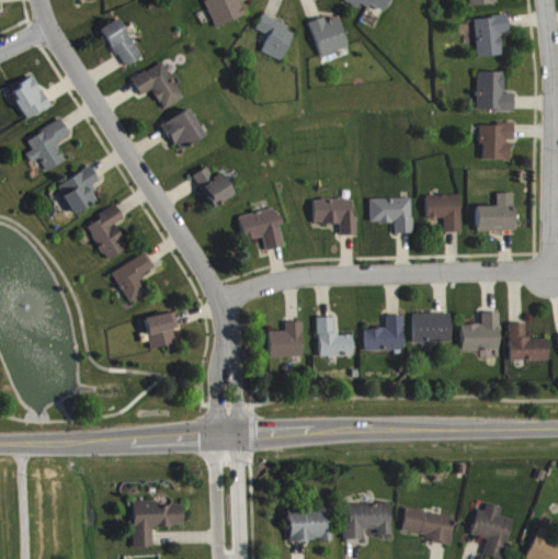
[(246,16),(240,2),(245,0),(205,0),(214,26),(246,16)]
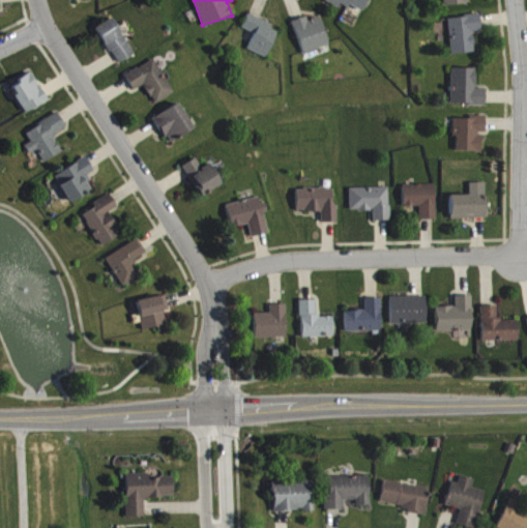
[(360,12),(366,0),(324,0),(324,1),(338,7),(341,2),(360,12)]
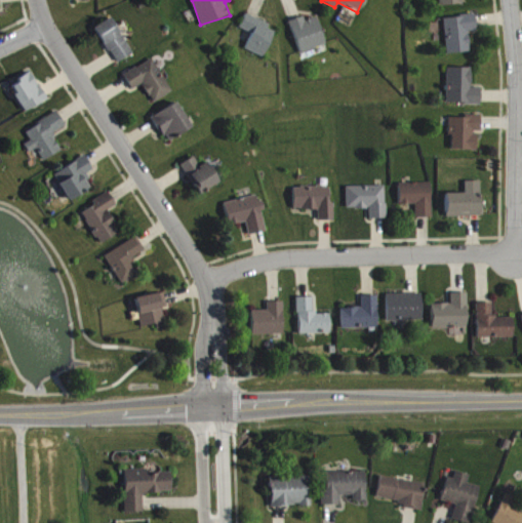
[(263,56),(276,28),(244,14),(238,27),(250,33),(243,48),(263,56)]
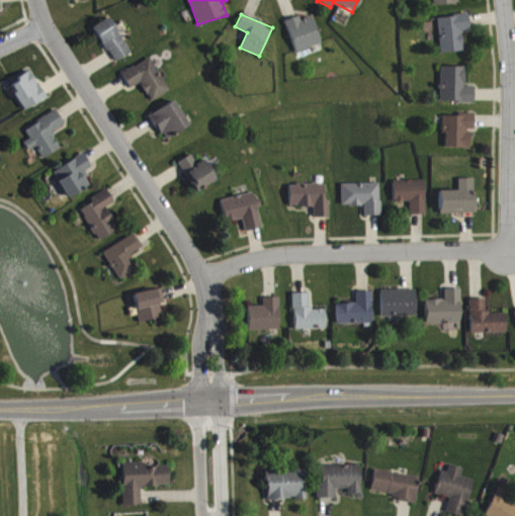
[(469,29),(467,14),(436,18),(440,53),(463,51),(461,30),(469,29)]
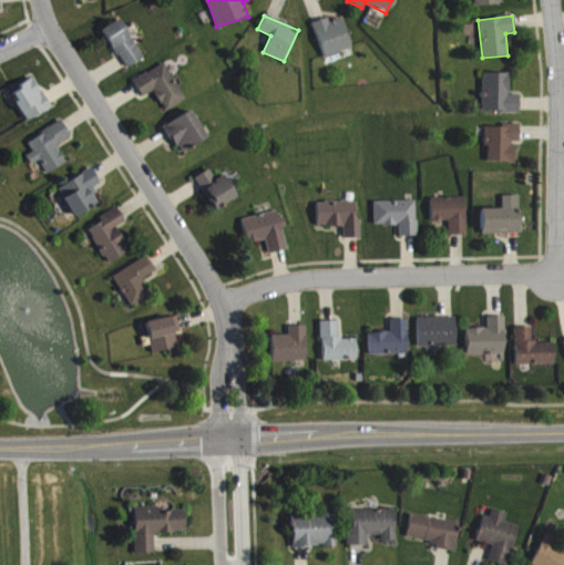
[(351,48),(341,18),(328,22),(327,17),(311,22),(324,57),(351,48)]
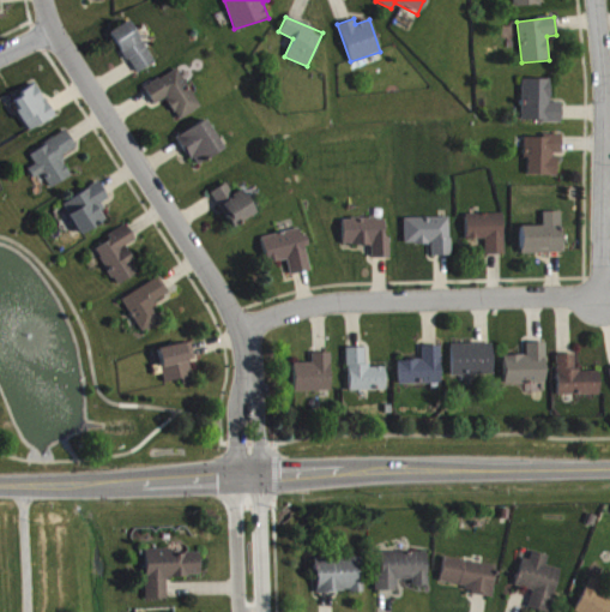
[(110,31),(136,75),(155,63),(130,19),(110,31)]
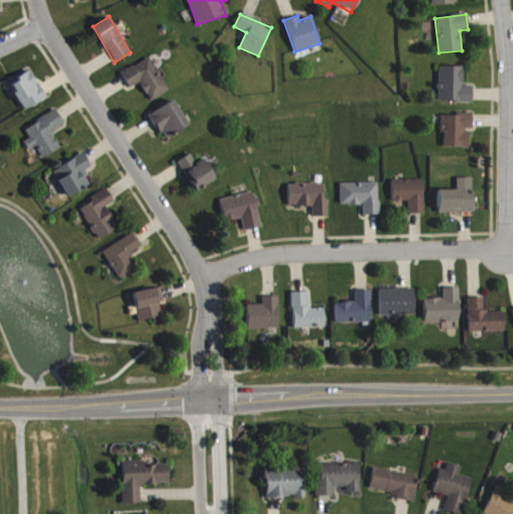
[(139,82),(150,101),(168,90),(149,56),(121,74),(129,88),(139,82)]
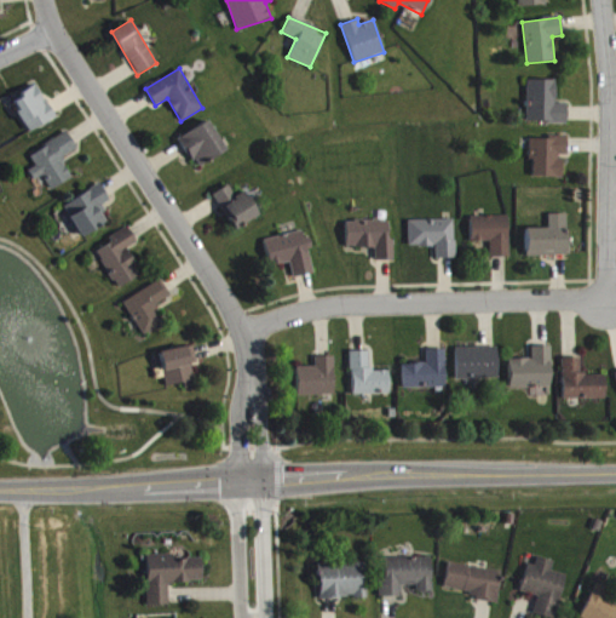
[(556,80),(527,79),(525,122),(566,122),(566,103),(556,103),(556,80)]
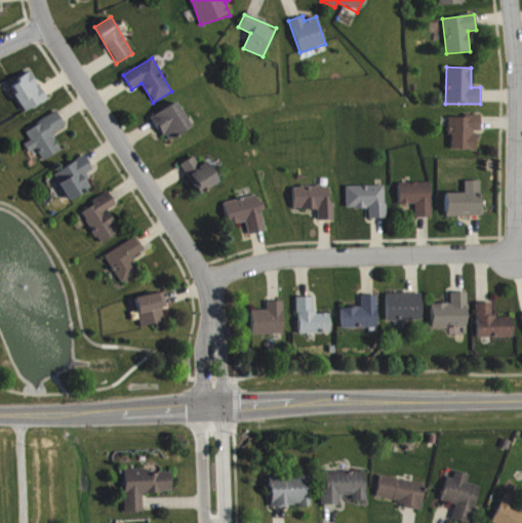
[(9,84),(24,112),(45,101),(31,73),(9,84)]
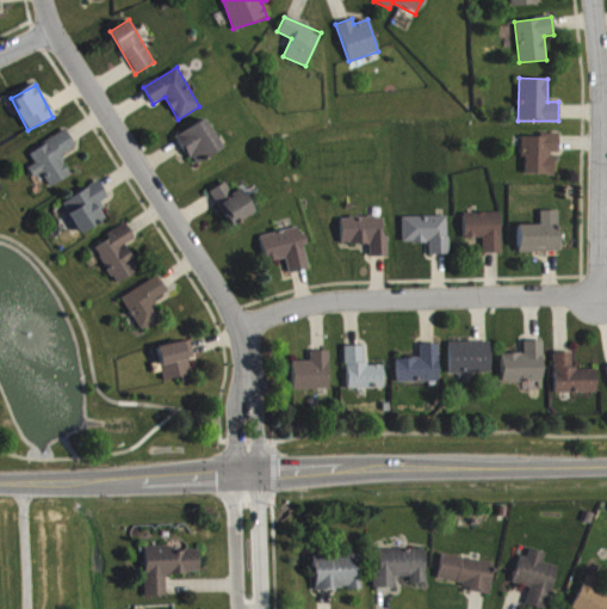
[(175,136),(193,165),(222,147),(204,118),(175,136)]
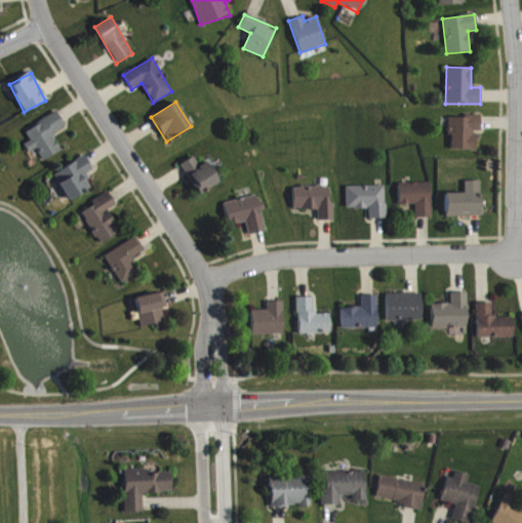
[(61,150),(51,133),(65,125),(56,111),(24,131),(30,139),(23,144),(29,153),(35,149),(43,161),(61,150)]
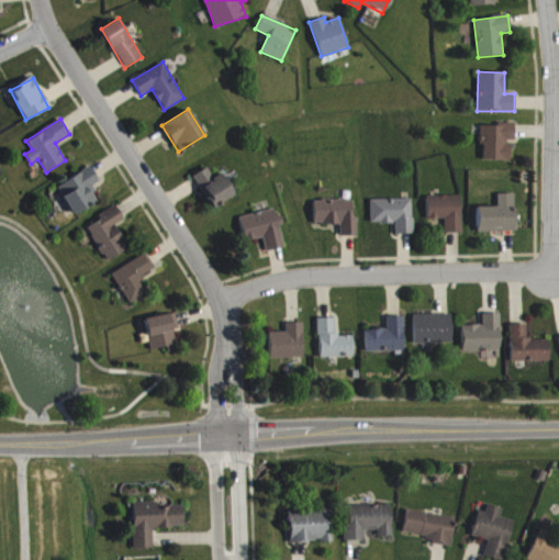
[(482,160),(510,160),(510,141),(514,141),(514,124),(482,124),(482,160)]
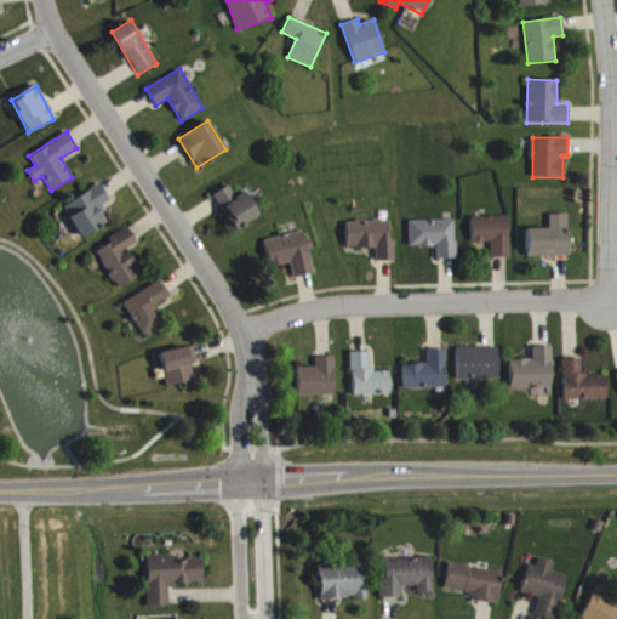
[(100,206),(109,200),(100,185),(62,206),(80,237),(108,221),(100,206)]
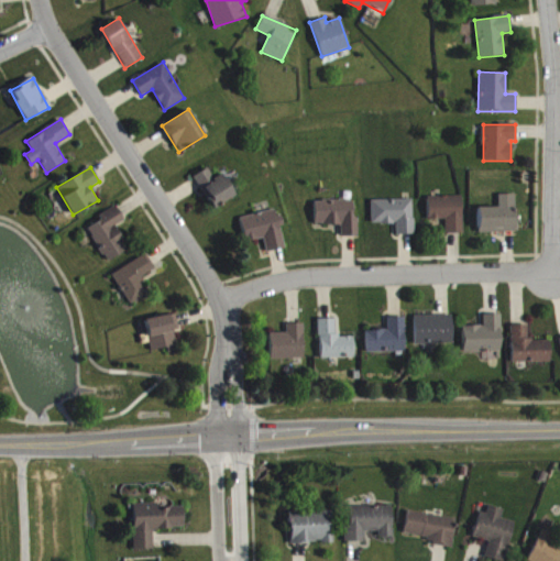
[(195,174),(210,208),(233,197),(222,173),(213,177),(208,167),(195,174)]
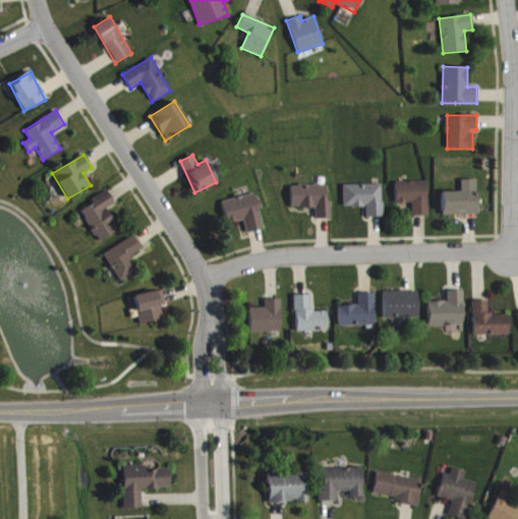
[(476,179),(461,179),(461,191),(442,191),(442,215),(477,215),(476,179)]
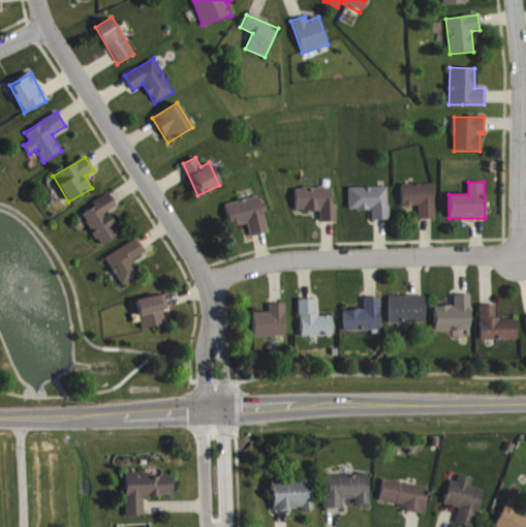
[(402,206),(419,206),(419,219),(435,219),(434,184),(401,184),(402,206)]
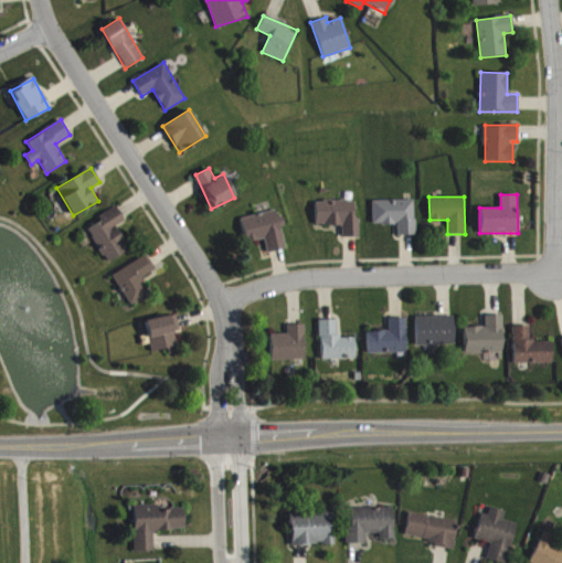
[(415,235),(414,199),(372,200),(373,224),(396,224),(396,235),(415,235)]
